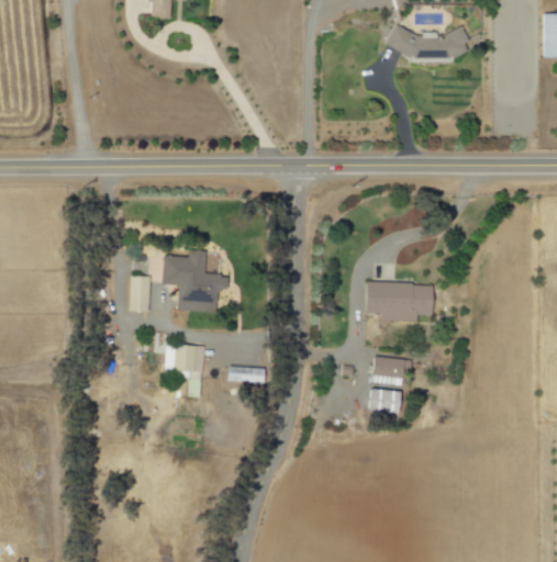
[(152,0),(153,18),(171,19),(171,2),(187,2),(186,0),(152,0)]
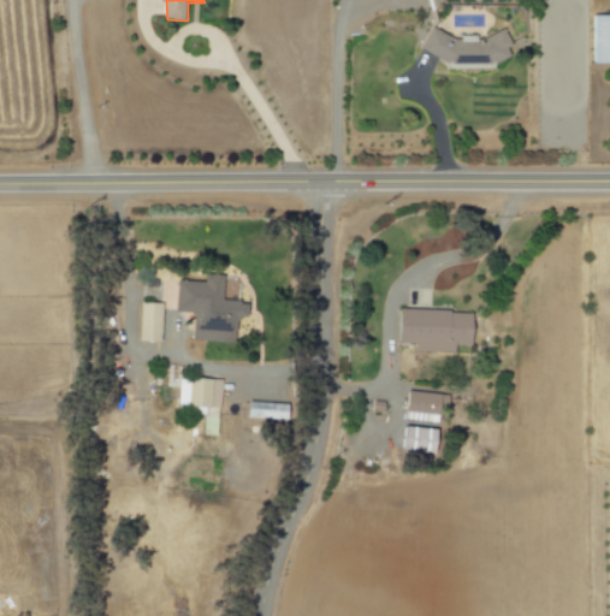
[(594,64),(609,63),(609,15),(594,15),(594,64)]
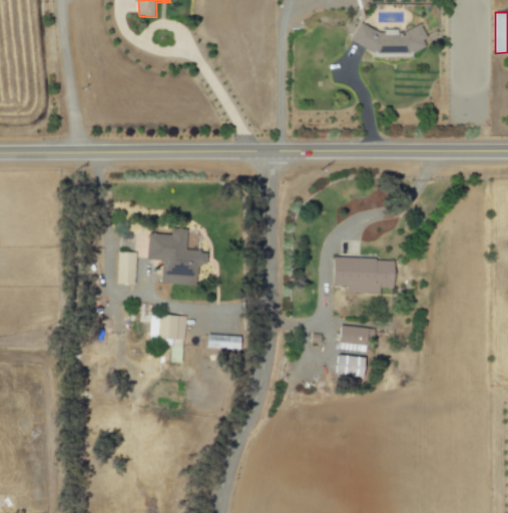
[(353,40),(377,54),(426,52),(425,27),(397,29),(399,30),(379,30),(363,22),(353,40)]
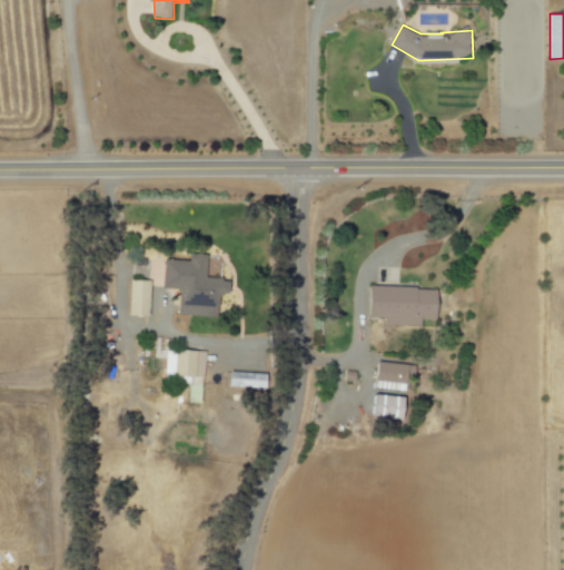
[(165,259),(164,288),(180,290),(179,315),(218,317),(219,293),(228,294),(228,279),(207,277),(208,255),(190,254),(190,261),(165,259)]
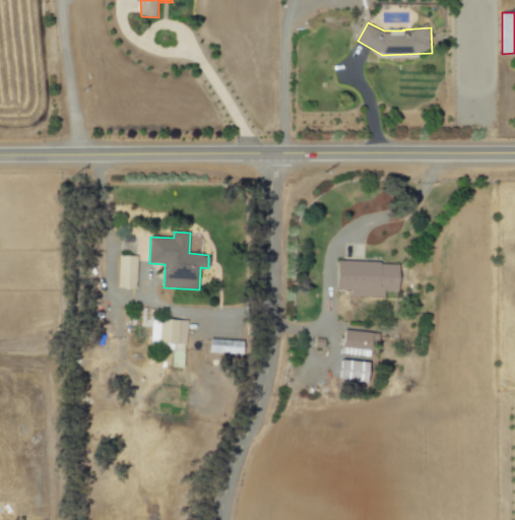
[(119,287),(137,288),(138,256),(120,256),(119,287)]
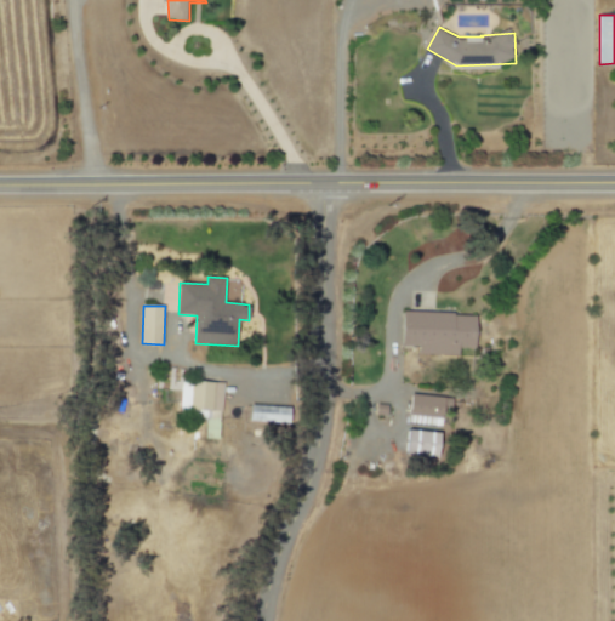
[(478,314),(404,312),(403,346),(420,347),(420,353),(477,354),(478,314)]
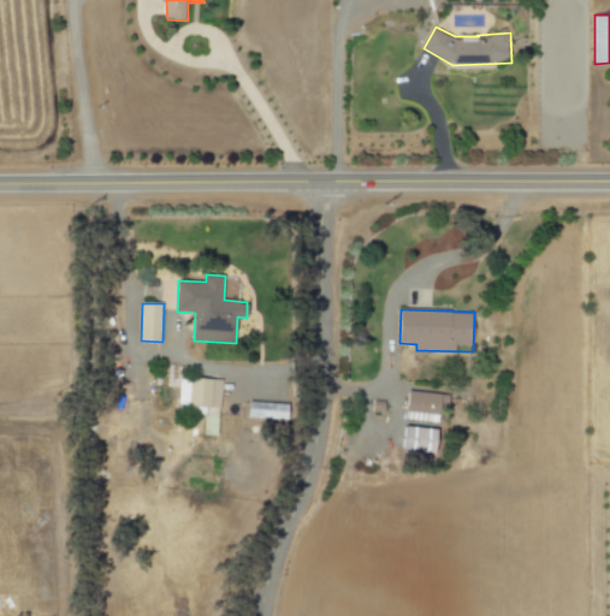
[(248,418),(280,419),(280,402),(248,402),(248,418)]
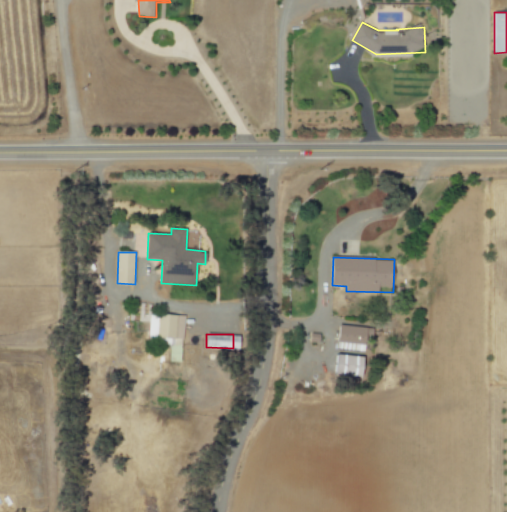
[(363,376),(364,357),(337,355),(336,375),(363,376)]
